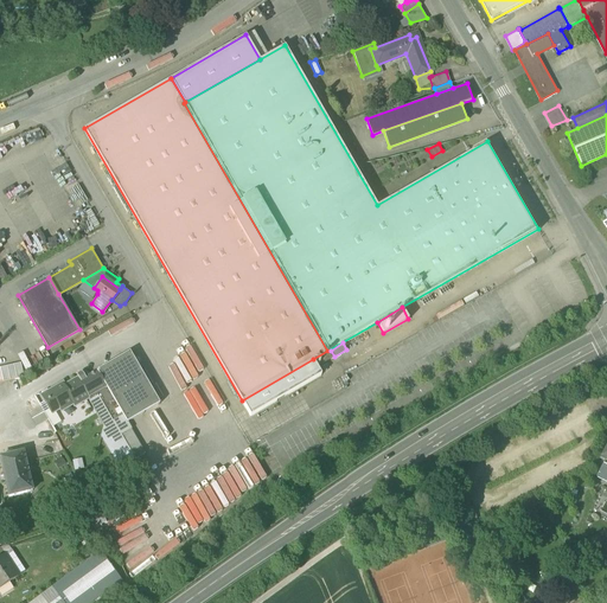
[(96,369),(98,373),(122,414),(127,421),(154,405),(159,402),(129,350),(96,369)]
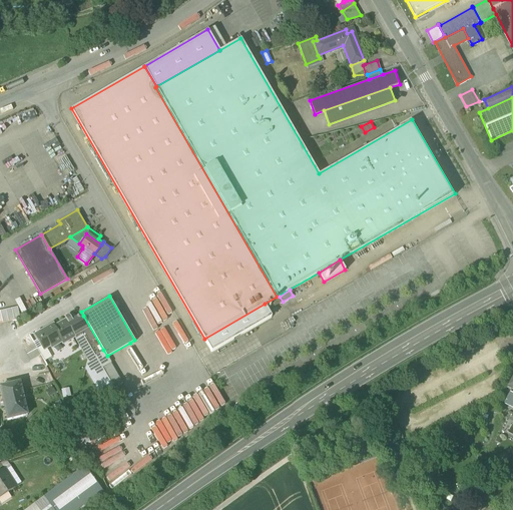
[(272,316),(265,304),(204,339),(211,351),(272,316)]
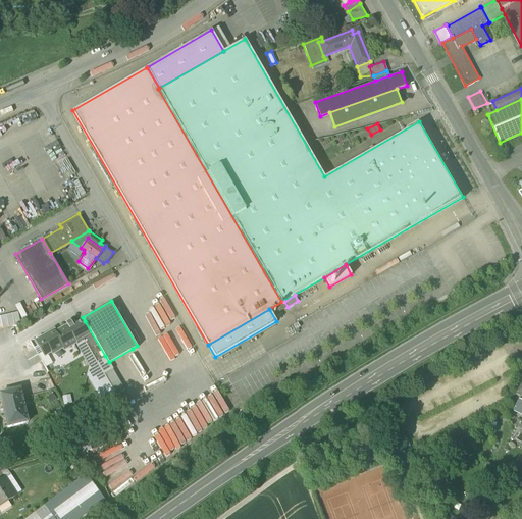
[(17,310),(11,312),(14,324),(20,322),(17,310)]
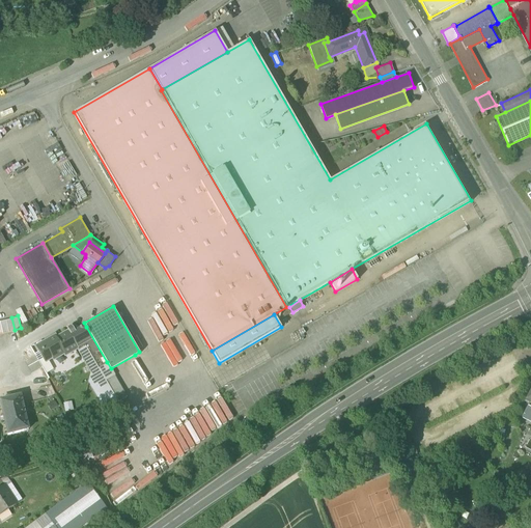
[(8,331),(15,330),(11,317),(6,318),(8,331)]
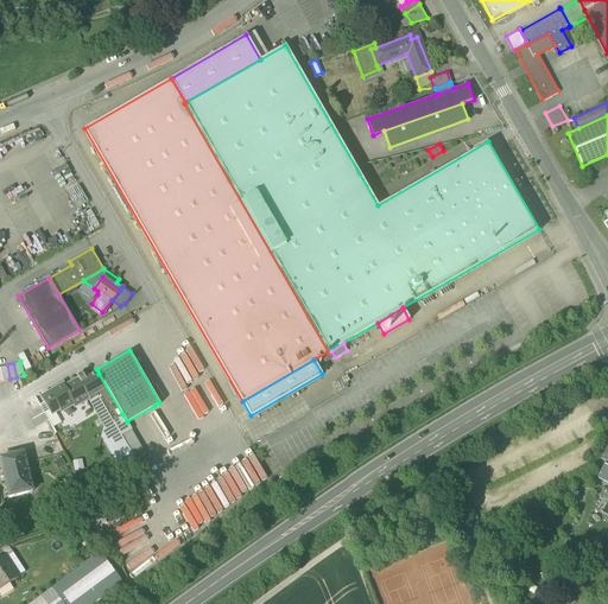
[(4,380),(10,379),(7,364),(0,366),(4,380)]
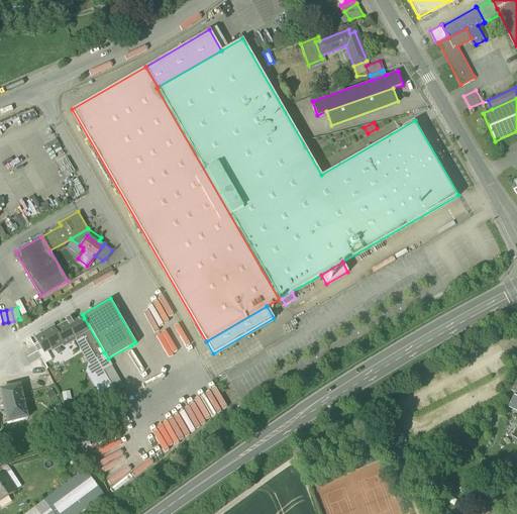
[(66,319),(70,325),(74,323),(73,321),(70,316),(69,316),(66,317),(66,319)]
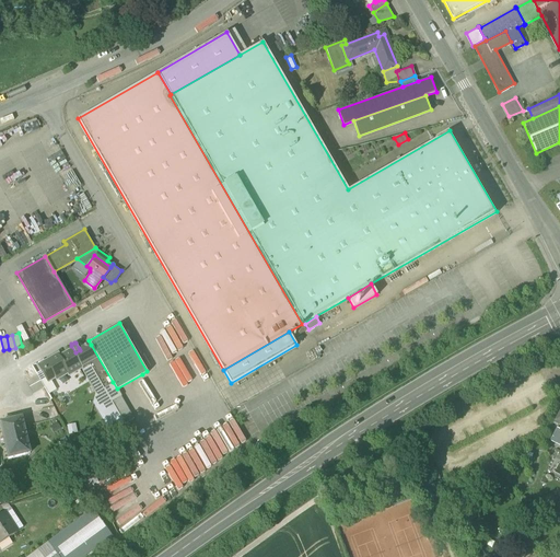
[(91,345),(80,350),(76,352),(82,366),(83,368),(90,363),(104,386),(113,382),(91,345)]
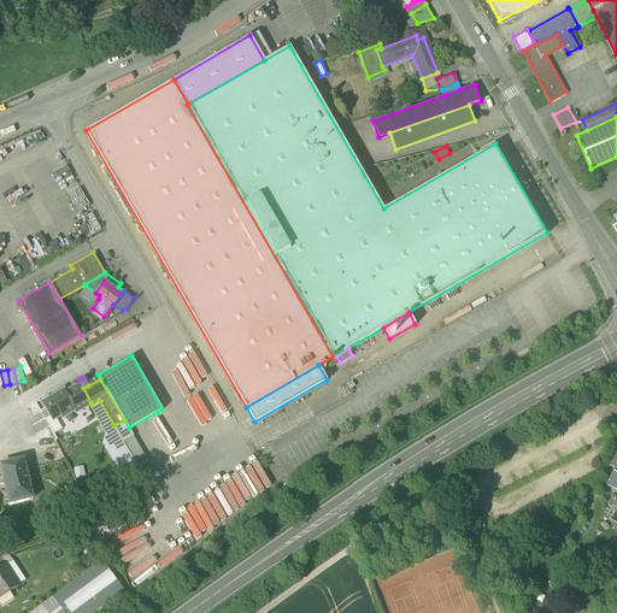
[(76,411),(90,402),(83,388),(78,381),(72,384),(74,385),(65,389),(64,387),(50,395),(52,401),(47,405),(52,412),(54,417),(56,416),(63,412),(62,410),(72,404),(76,411)]
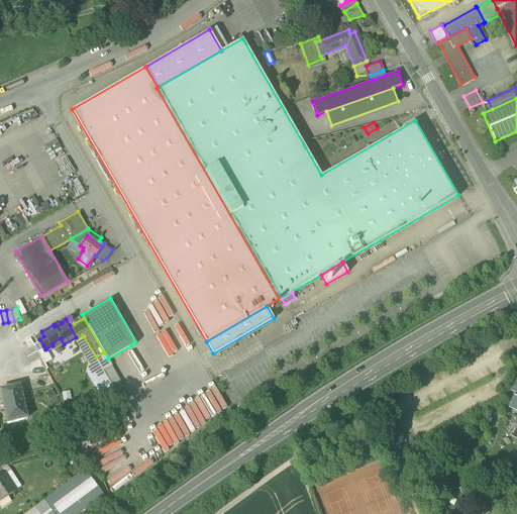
[(37,349),(43,345),(39,339),(43,336),(41,331),(54,324),(55,326),(62,323),(61,322),(56,325),(54,323),(34,334),(37,339),(33,341),(34,344),(37,349)]
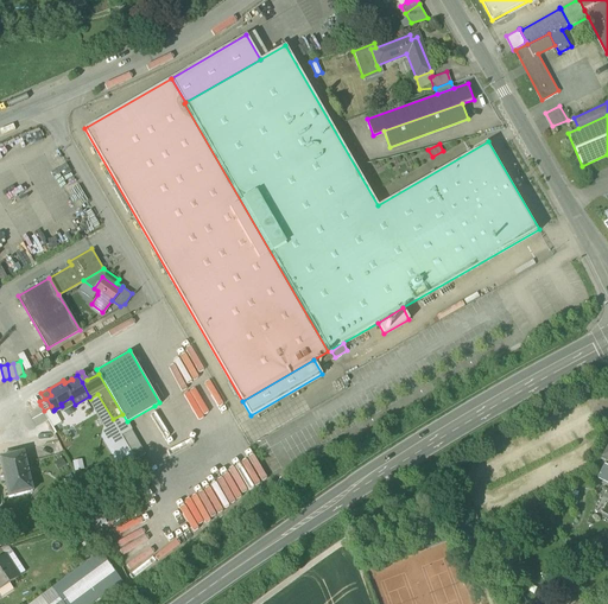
[(97,394),(90,399),(105,424),(102,434),(120,466),(135,458),(121,433),(131,427),(130,425),(127,421),(122,414),(113,419),(97,394)]
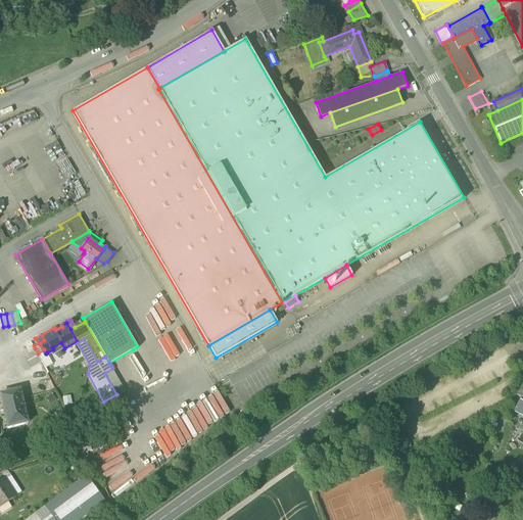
[(24,353),(27,360),(38,353),(35,348),(24,353)]
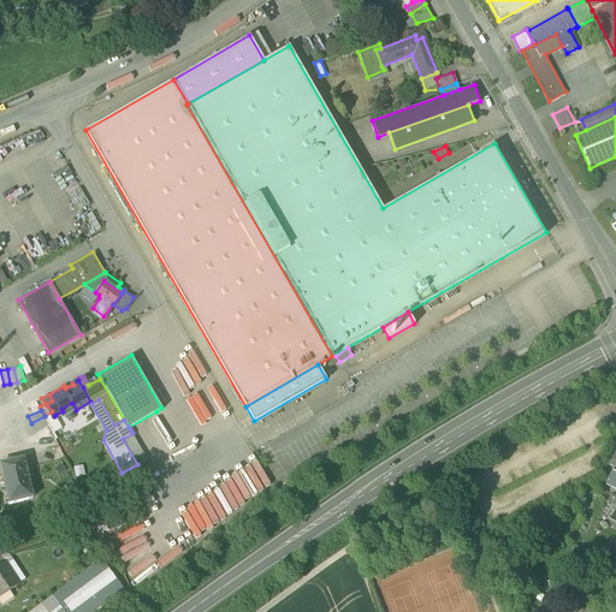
[(52,411),(45,416),(48,422),(53,432),(61,426),(55,415),(54,416),(52,411)]
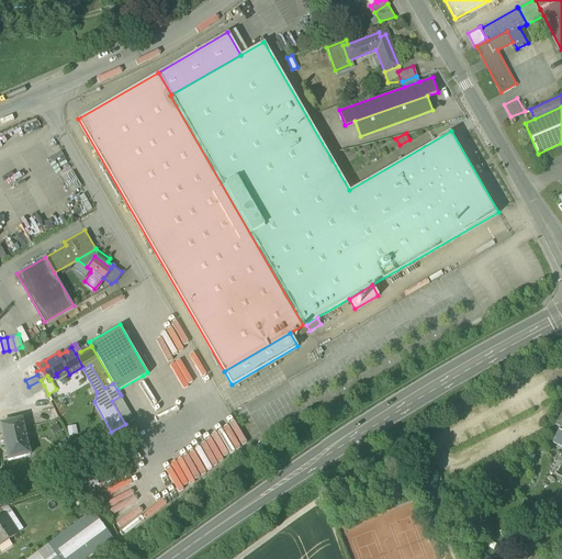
[(44,386),(41,380),(29,387),(32,392),(44,386)]
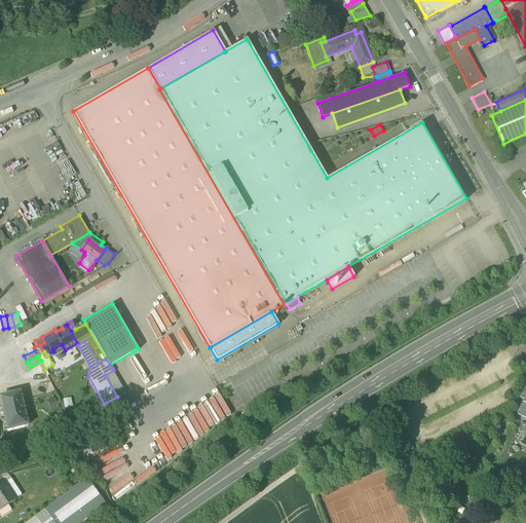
[(105,375),(117,397),(125,391),(113,370),(105,375)]
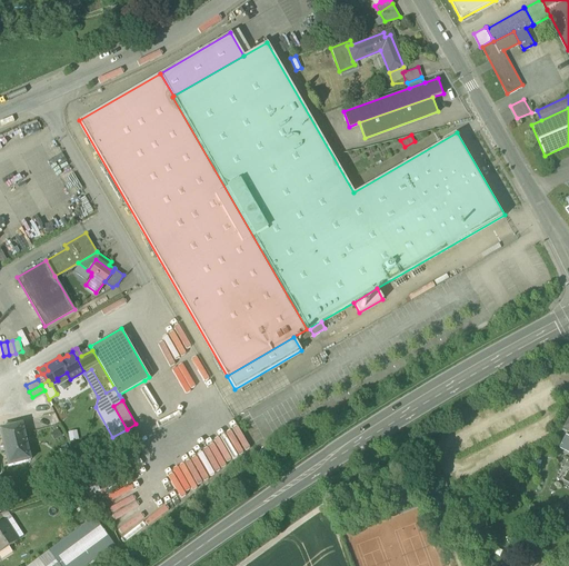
[(0,427),(9,464),(30,458),(21,423),(16,424),(2,427),(0,427)]
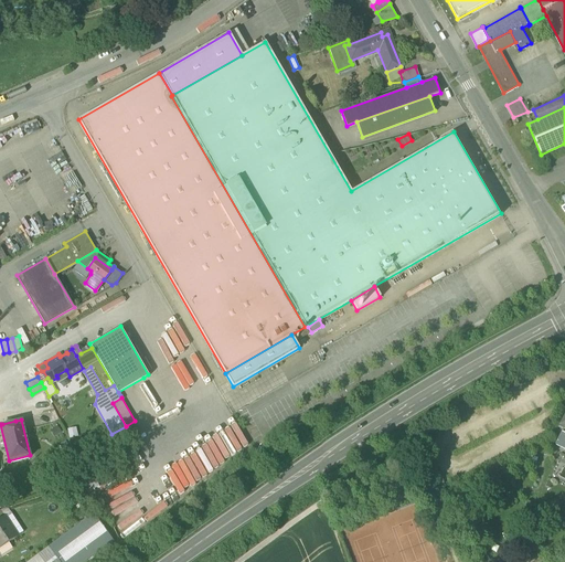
[(231,442),(241,436),(234,421),(224,425),(231,442)]
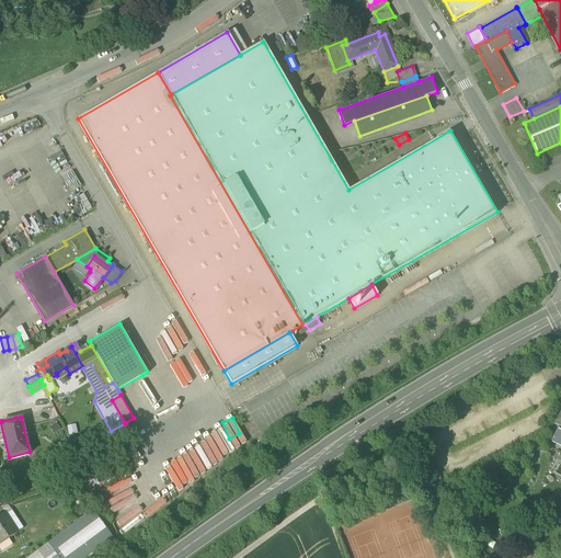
[(60,428),(57,421),(49,424),(53,432),(60,428)]
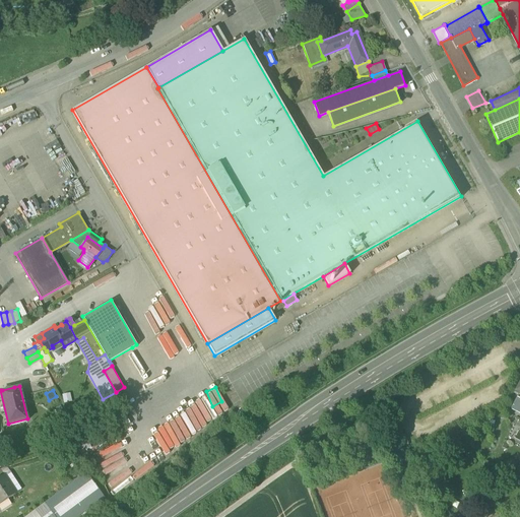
[(72,400),(70,391),(62,393),(64,401),(72,400)]
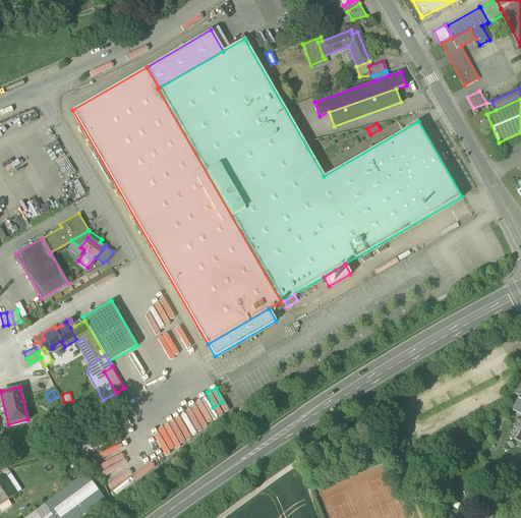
[(200,425),(212,419),(199,399),(189,405),(200,425)]
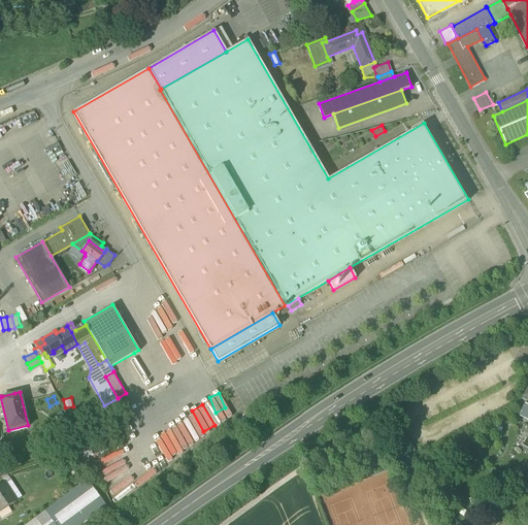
[(64,417),(61,409),(55,412),(58,419),(64,417)]
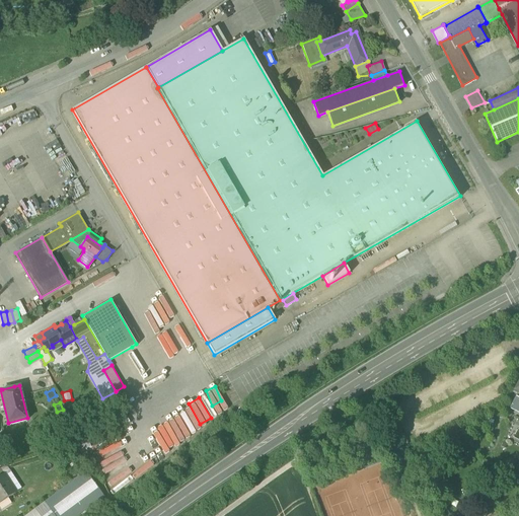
[(182,411),(163,422),(171,436),(181,431),(184,436),(194,430),(182,411)]
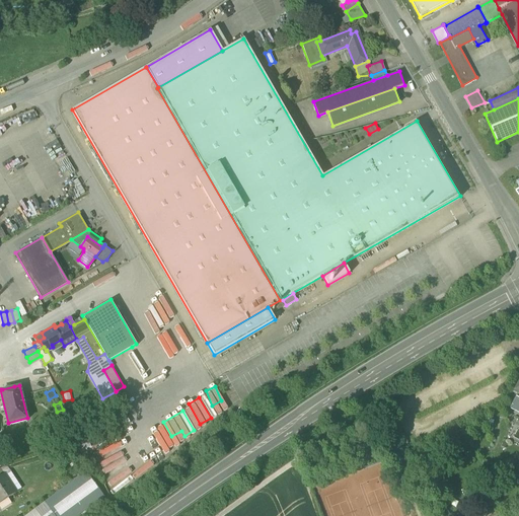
[(75,441),(81,451),(86,448),(81,439),(75,441)]
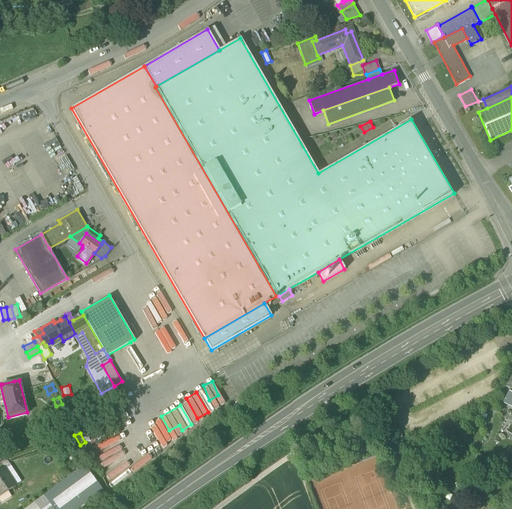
[(85,455),(90,452),(85,442),(80,445),(85,455)]
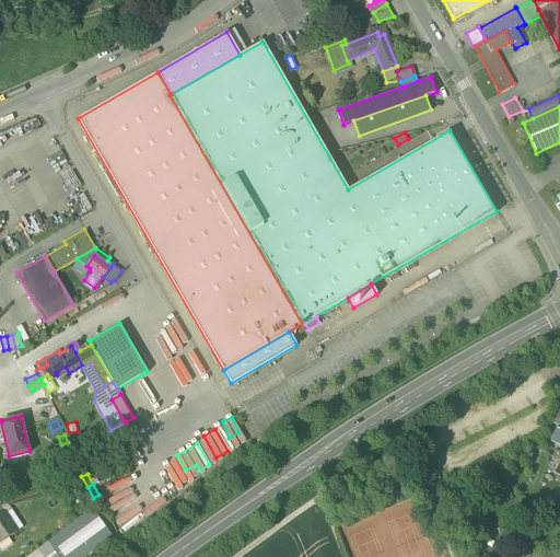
[(93,498),(96,505),(102,502),(98,495),(93,498)]
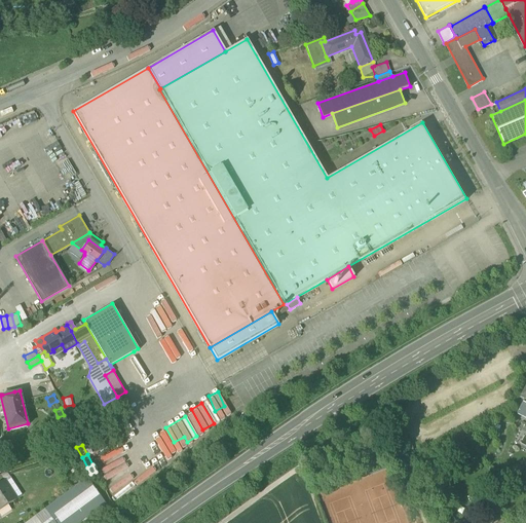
[(10,477),(6,471),(0,473),(4,480),(10,477)]
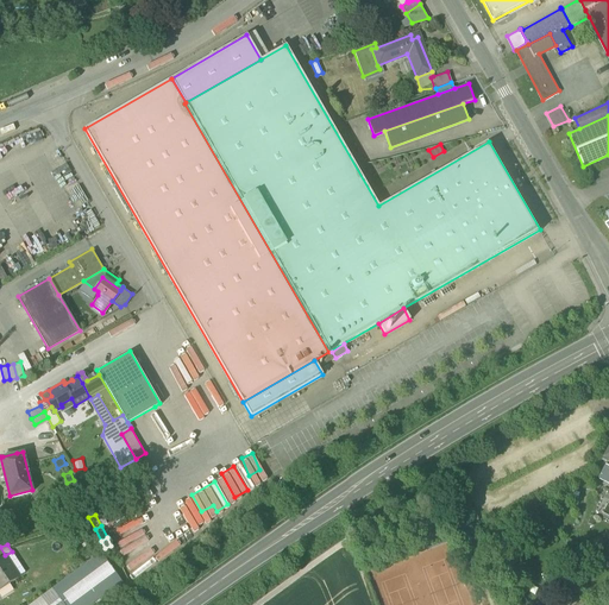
[(12,552),(5,555),(18,575),(25,571),(12,552)]
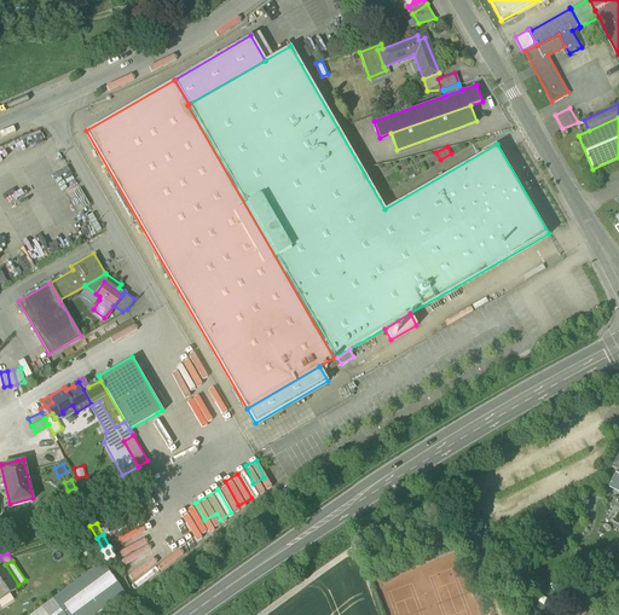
[(55,596),(52,597),(64,614),(90,614),(123,591),(100,561),(55,596)]
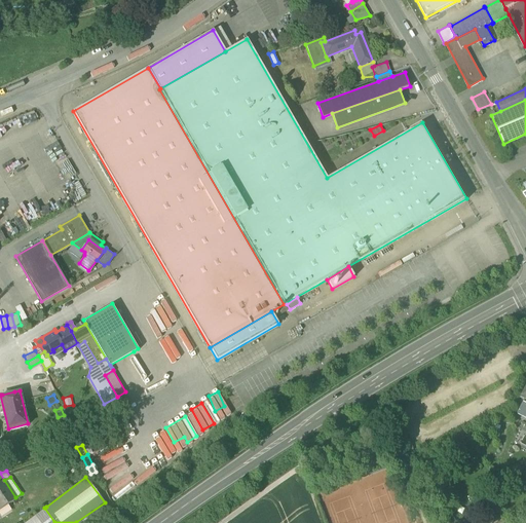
[(0,508),(15,497),(4,480),(0,482),(0,508)]
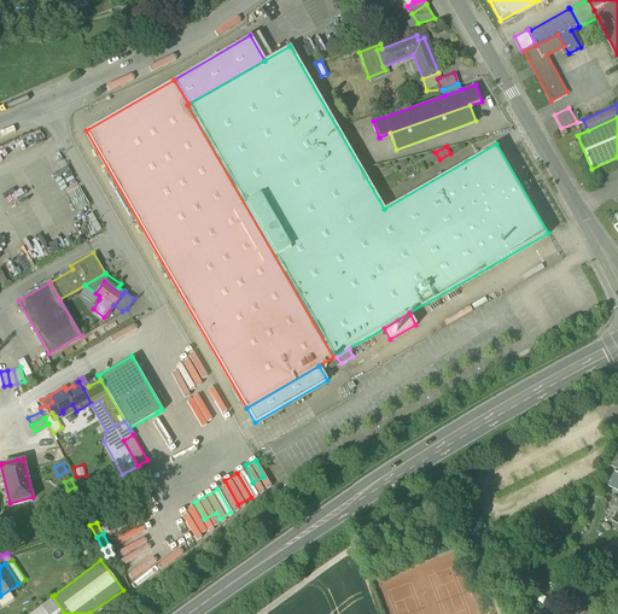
[(28,613),(64,613),(52,596),(28,613)]
